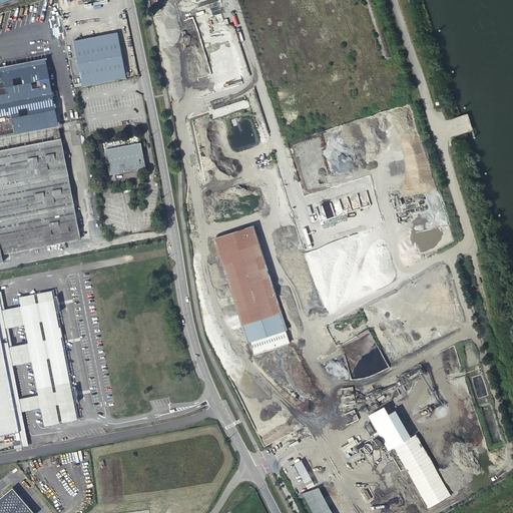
[(223,85),(235,82),(224,43),(209,47),(198,7),(172,14),(180,43),(178,44),(188,82),(204,77),(206,85),(222,80),(223,85)]
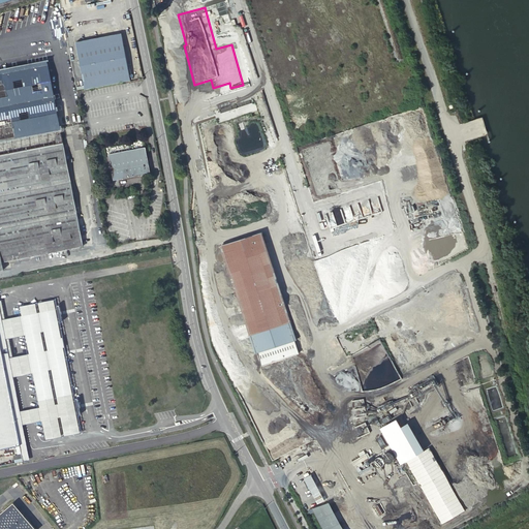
[(130,81),(121,33),(76,41),(86,88),(130,81)]
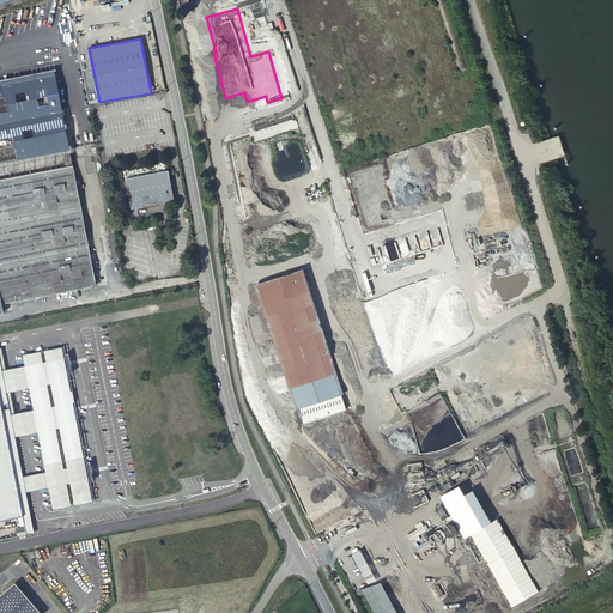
[(55,76),(0,84),(0,314),(1,314),(0,304),(96,286),(55,76)]
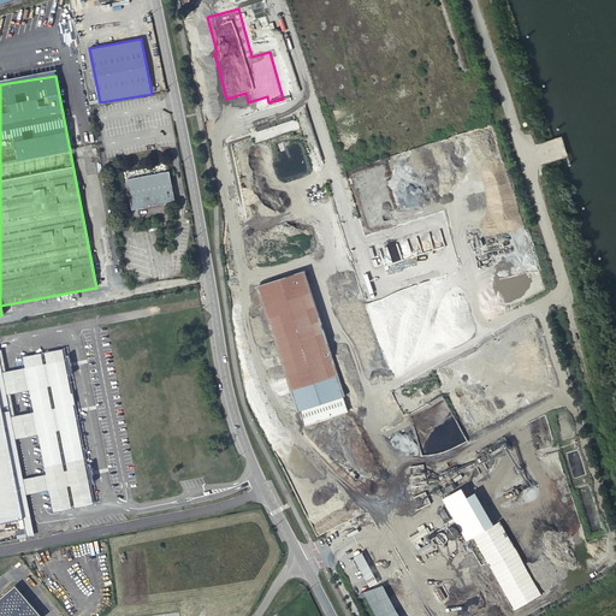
[(175,200),(169,170),(126,178),(132,207),(175,200)]
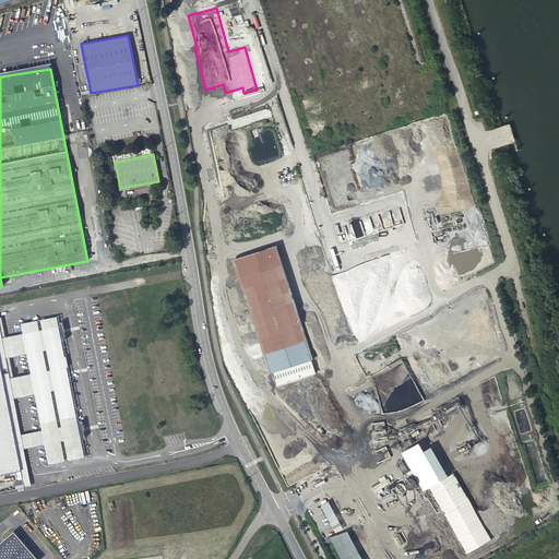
[(263,211),(257,190),(217,203),(224,223),(263,211)]
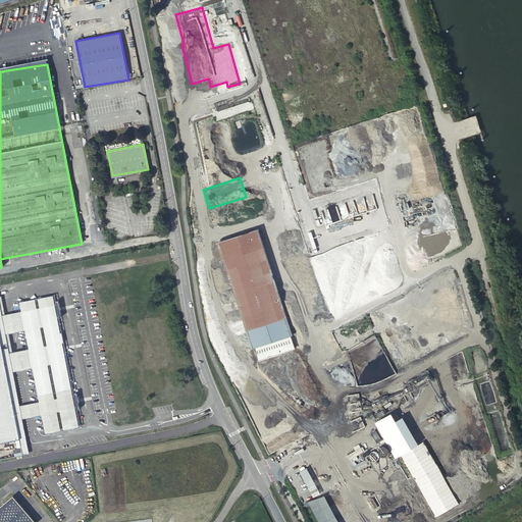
[(379,189),(312,210),(318,228),(385,207),(379,189)]
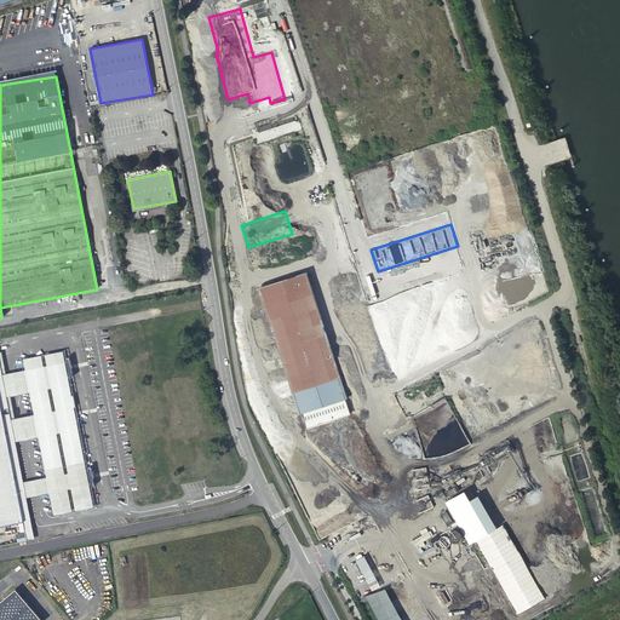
[(303,413),(346,399),(306,274),(264,287),(303,413)]
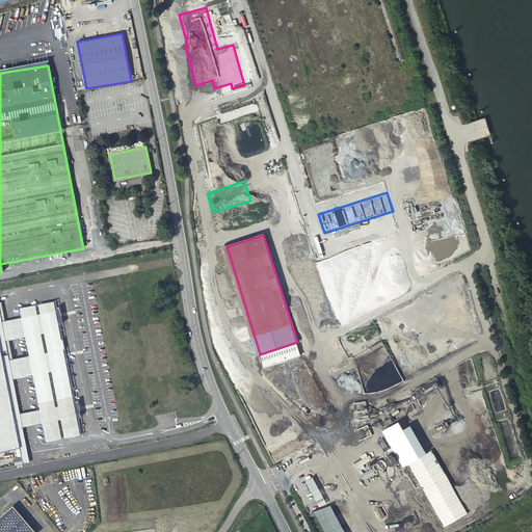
[(36,411),(11,416),(11,417),(14,416),(18,419),(19,424),(16,428),(14,428),(15,429),(18,449),(21,464),(27,463),(21,427),(40,424),(43,442),(80,434),(77,418),(74,403),(58,322),(55,308),(53,298),(16,306),(18,316),(2,319),(0,307),(0,322),(4,342),(23,339),(26,357),(7,361),(11,380),(30,376),(36,411)]
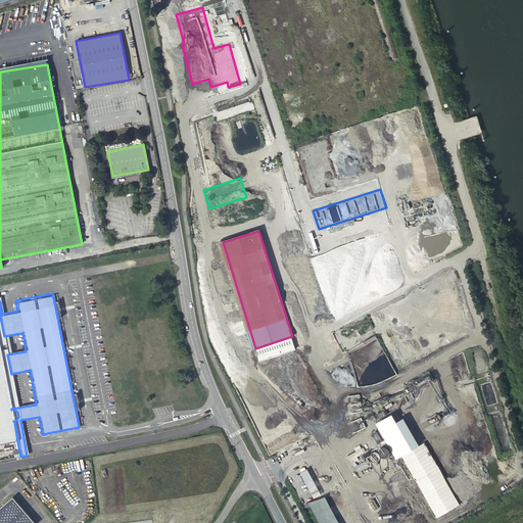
[(0,444),(17,441),(14,422),(13,421),(15,421),(18,417),(17,412),(13,409),(11,410),(11,409),(6,384),(10,384),(12,381),(11,374),(7,354),(4,336),(0,317),(0,444)]
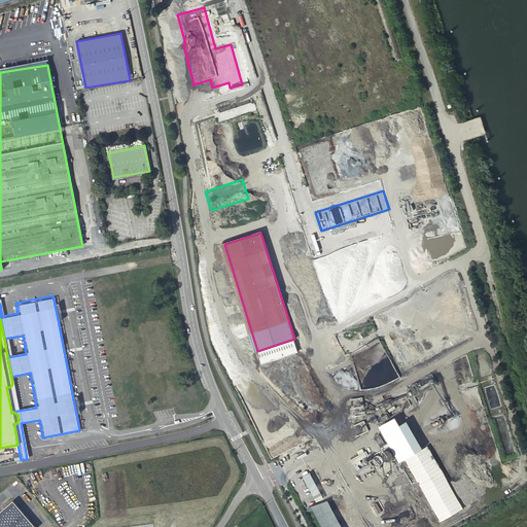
[(297,352),(294,339),(257,351),(260,363),(297,352)]
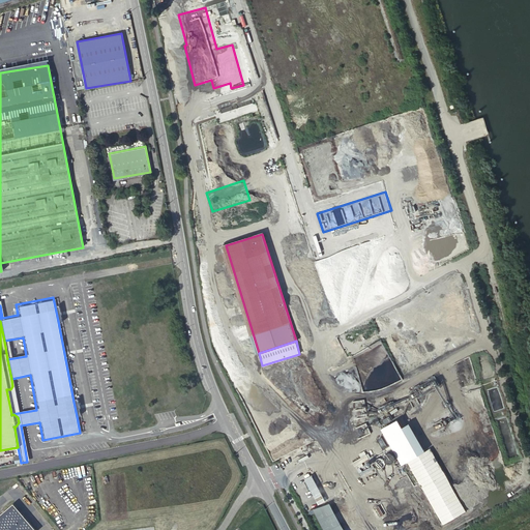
[(395,419),(380,429),(401,464),(407,461),(443,523),(465,510),(429,448),(424,451),(408,423),(401,428),(395,419)]
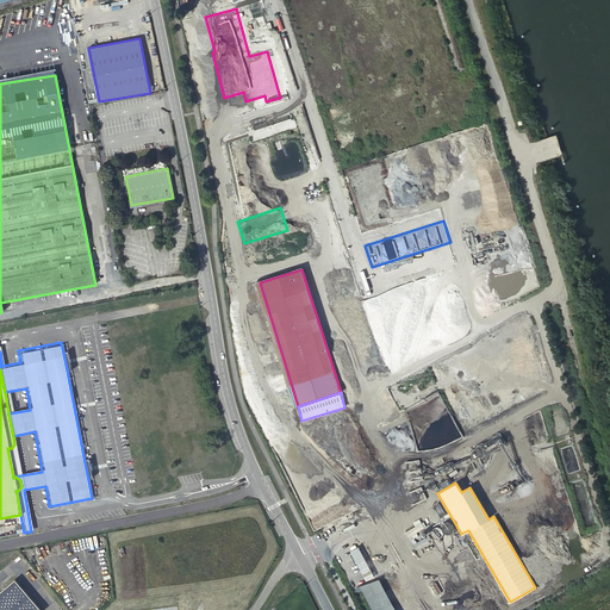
[(410,516),(418,530),(423,528),(414,514),(410,516)]
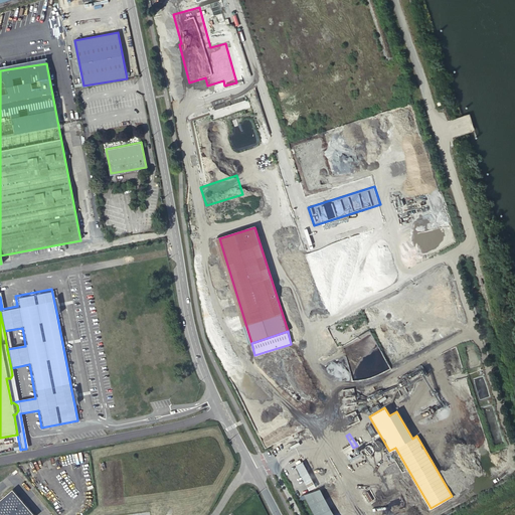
[(311,480),(301,463),(297,465),(306,483),(307,482),(308,485),(298,490),(300,495),(317,486),(314,481),(311,483),(310,481),(311,480)]
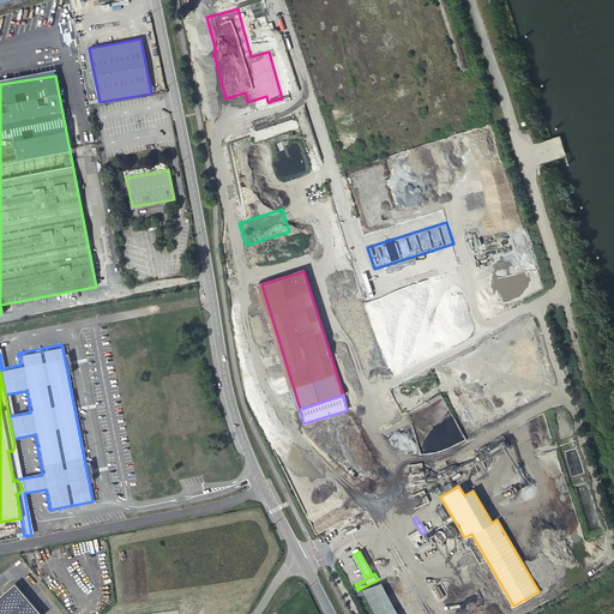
[(0,613),(42,613),(16,583),(0,596),(0,613)]
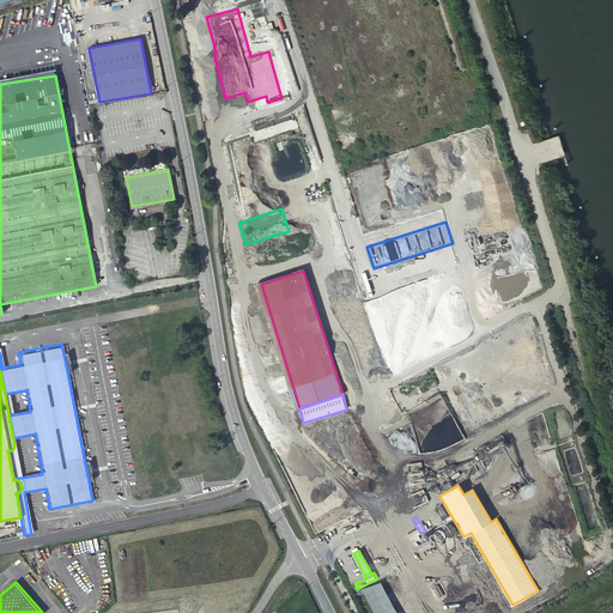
[(387,594),(381,583),(363,590),(370,604),(387,594)]
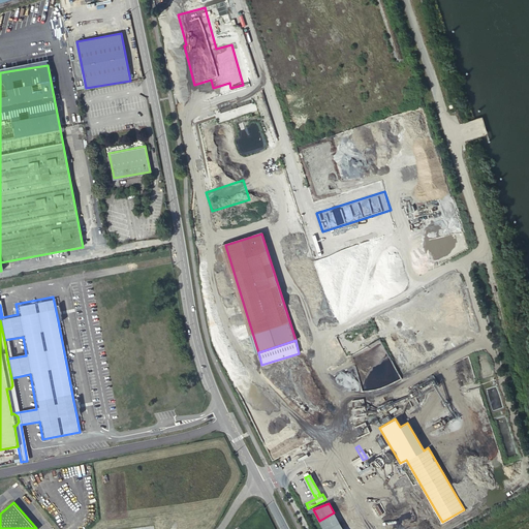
[(381,520),(381,519),(384,518),(376,504),(373,506),(380,520),(381,520)]
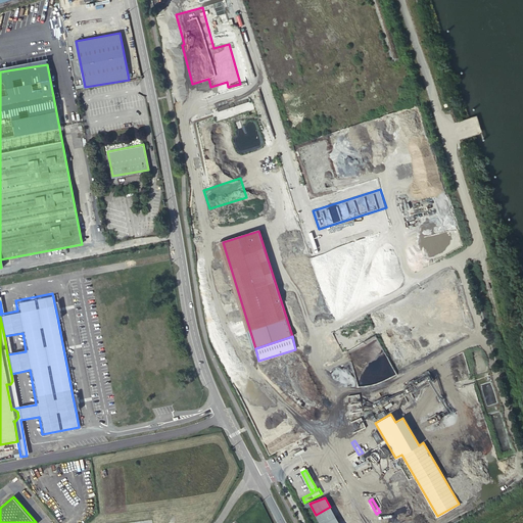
[(326,522),(336,518),(330,507),(316,515),(319,522),(326,522)]
